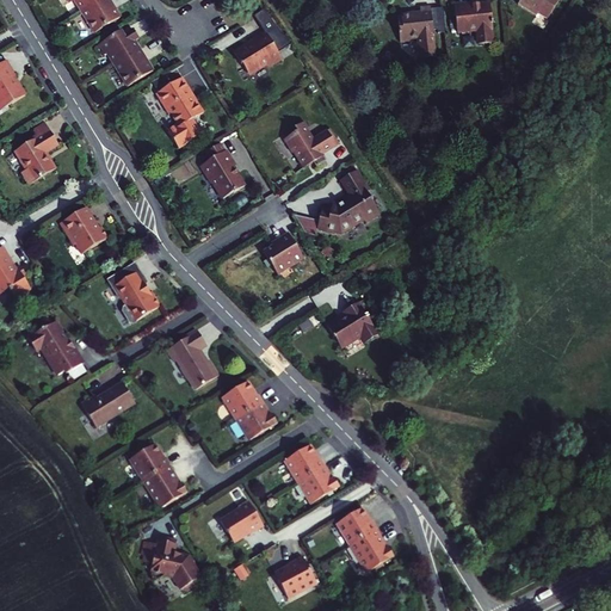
[(65,0),(74,16),(98,0),(65,0)]
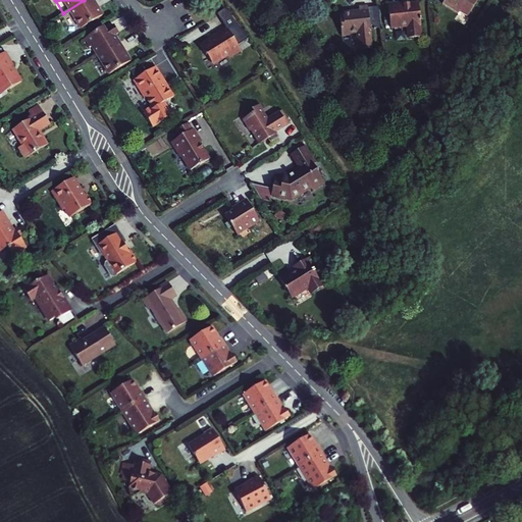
[(95,0),(84,0),(63,13),(75,32),(104,14),(95,0)]
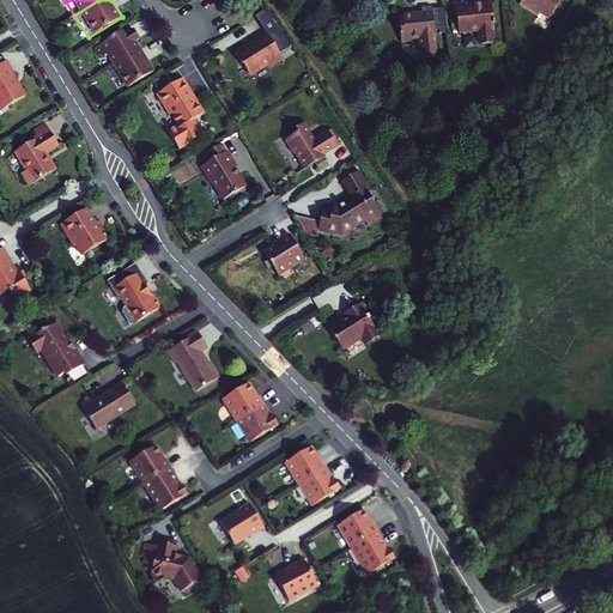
[(521,0),(520,4),(538,16),(539,13),(548,20),(560,0),(521,0)]
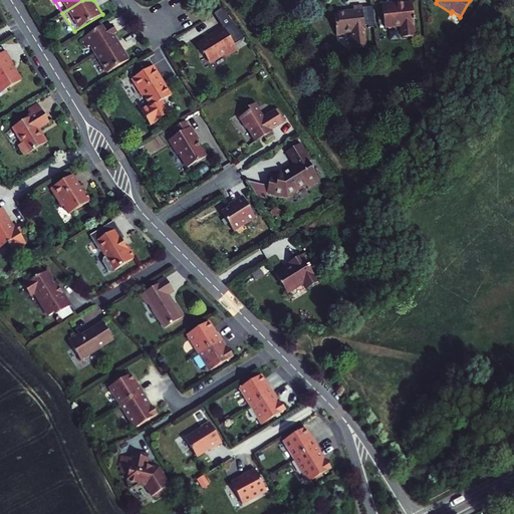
[(384,28),(401,27),(402,35),(406,38),(414,37),(412,25),(415,25),(412,4),(396,6),(396,4),(382,5),(384,28)]
